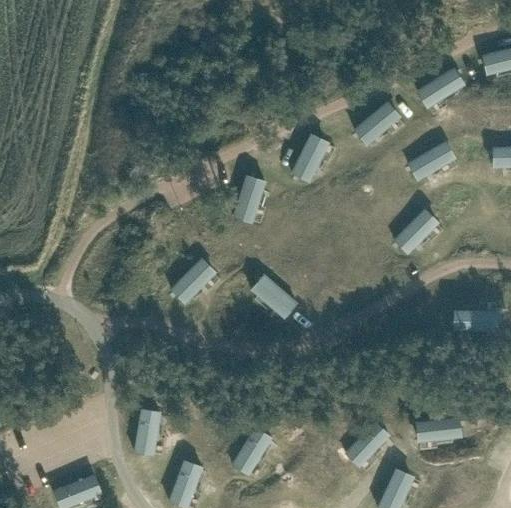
[(510,48),(481,55),(486,75),(510,69),(510,48)]
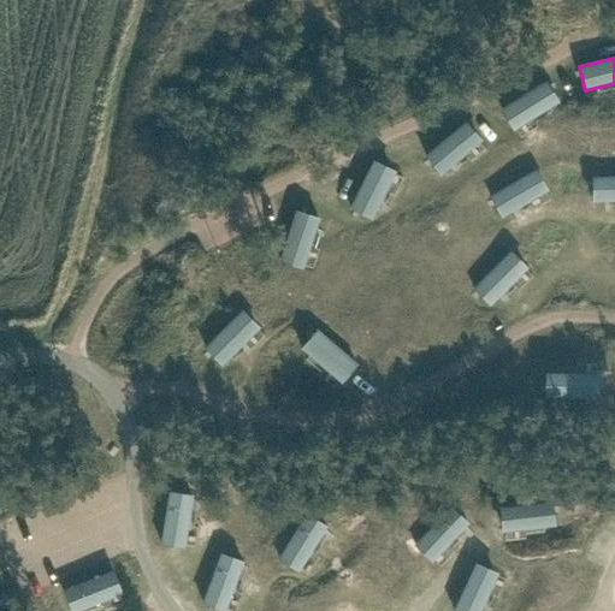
[(502,112),(513,131),(559,104),(547,84),(502,112)]
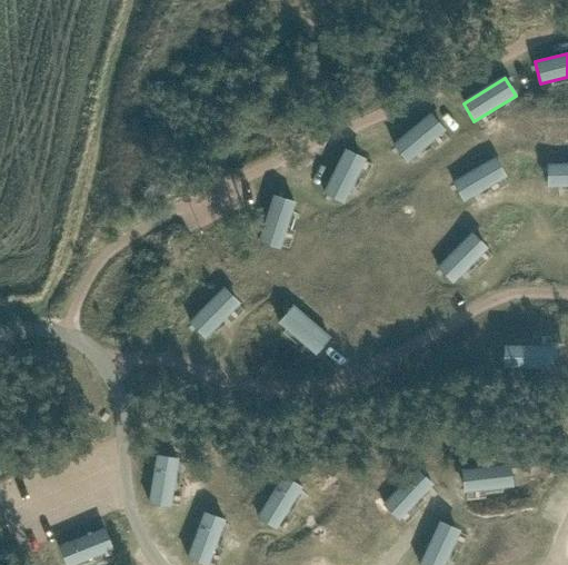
[(428,117),(394,147),(406,161),(441,131),(428,117)]
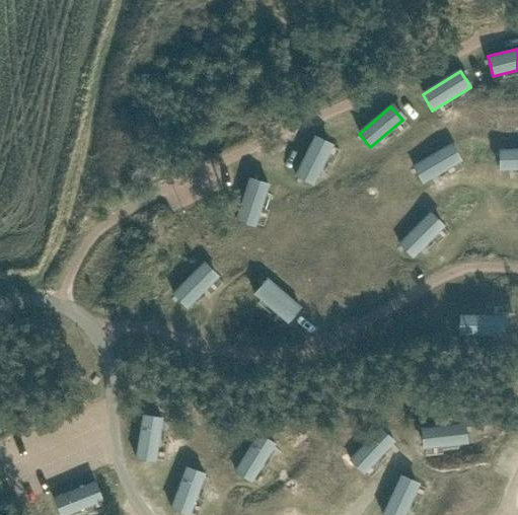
[(315,138),(296,179),(314,189),(334,146),(315,138)]
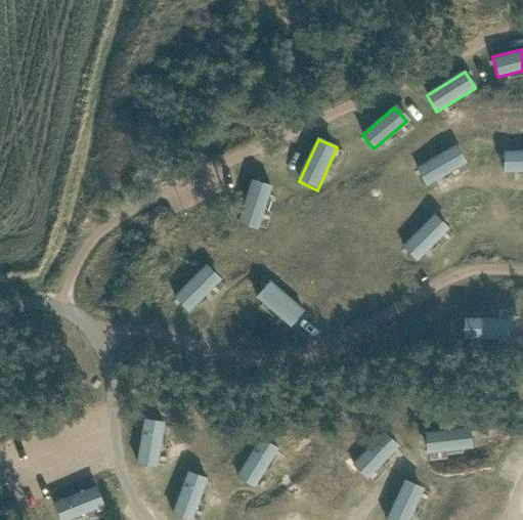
[(453,146),(417,170),(428,186),(465,163),(453,146)]
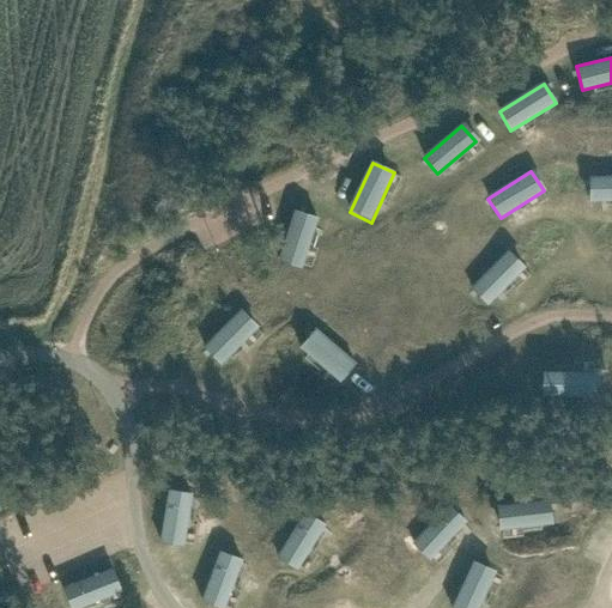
[(611,177),(591,178),(592,200),(611,199),(611,177)]
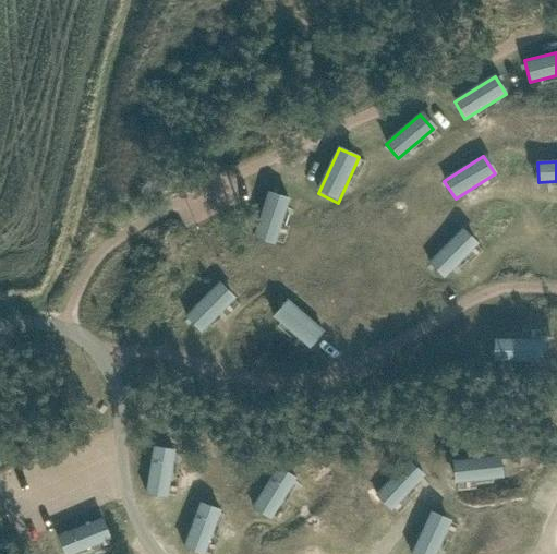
[(254,239),(274,245),(288,201),(267,194),(254,239)]
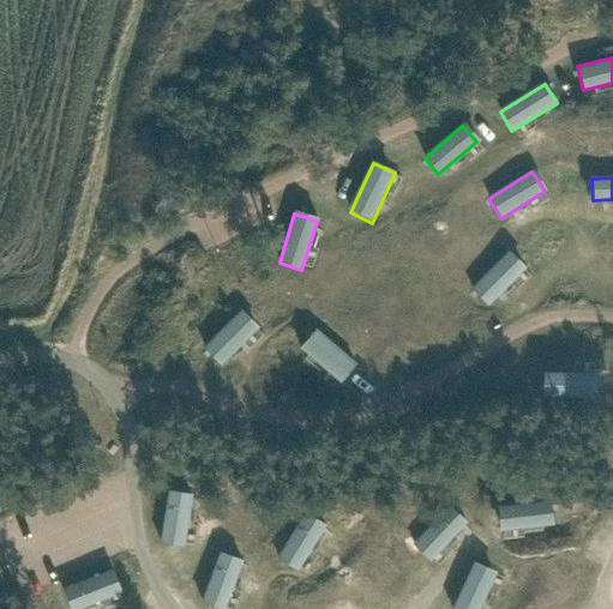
[(508,253),(472,290),(488,306),(524,269),(508,253)]
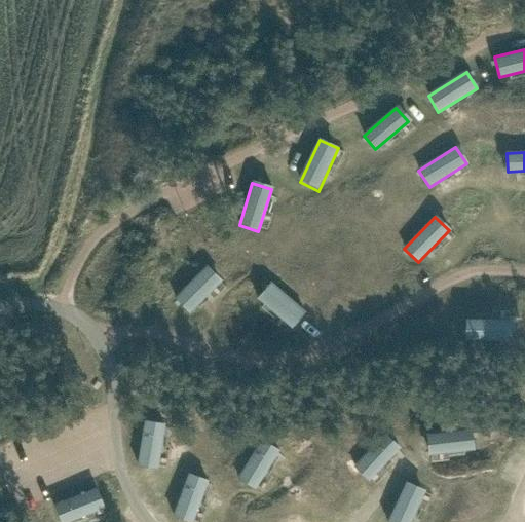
[(186,310),(219,281),(209,269),(176,298),(186,310)]
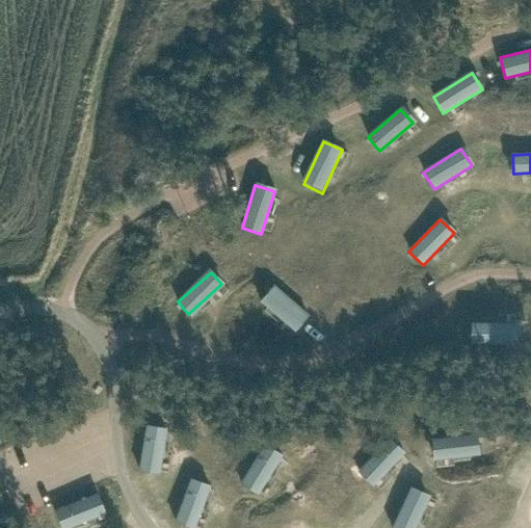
[(273,288),(261,301),(293,330),(306,316),(273,288)]
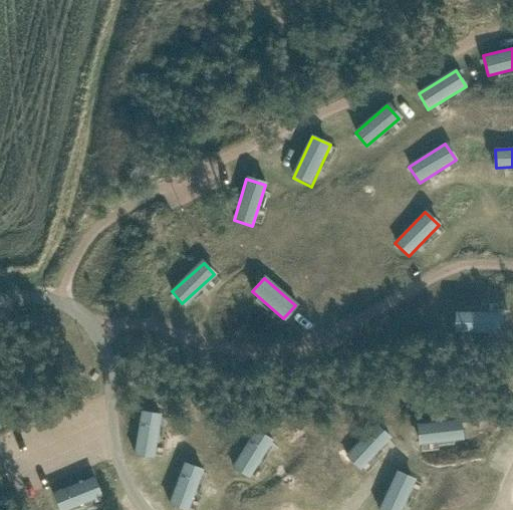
[(161,413),(141,410),(133,454),(154,457),(161,413)]
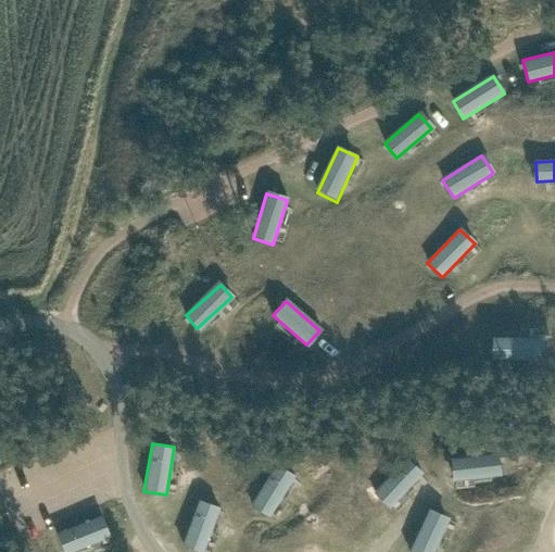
[(406,454),(374,489),(393,507),(426,473),(406,454)]
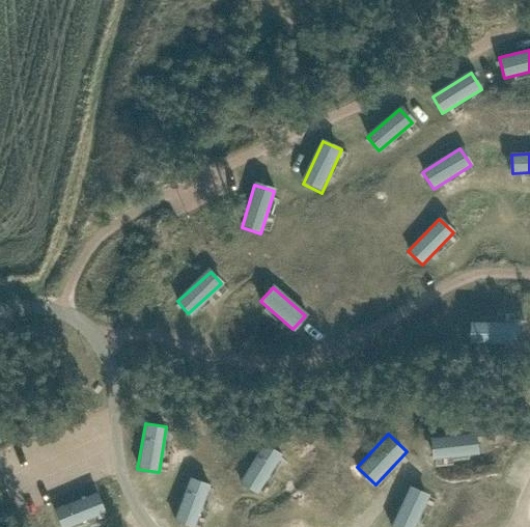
[(430,436),(431,456),(478,454),(476,434),(430,436)]
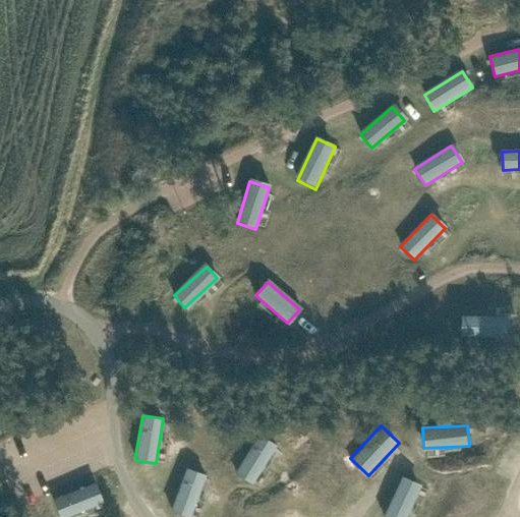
[(257,435),(235,471),(255,482),(277,447),(257,435)]
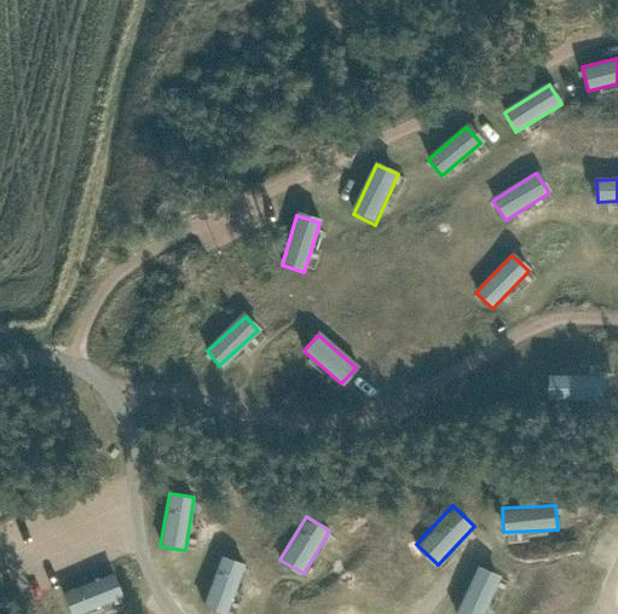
[(226,613),(248,565),(221,554),(198,607),(215,613),(226,613)]
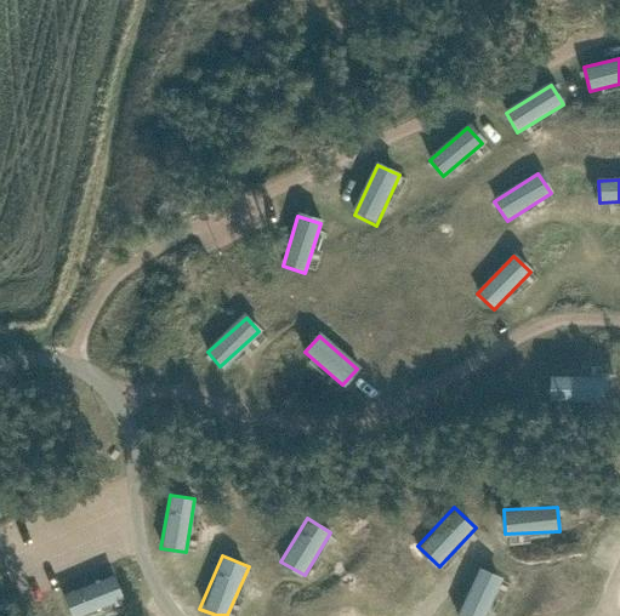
[(485,615),(505,579),(484,568),(458,615),(485,615)]
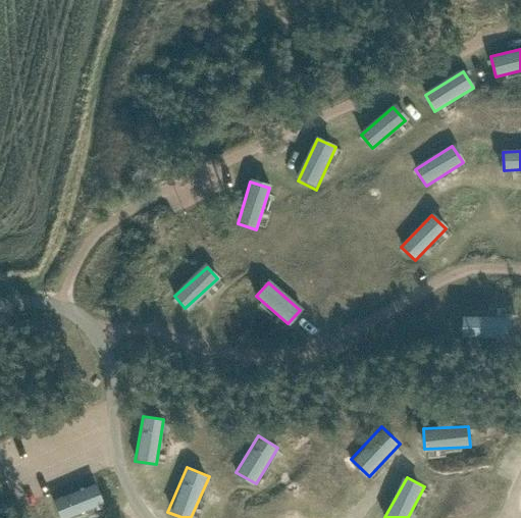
[(98,481),(54,499),(61,517),(68,517),(106,504),(98,481)]
